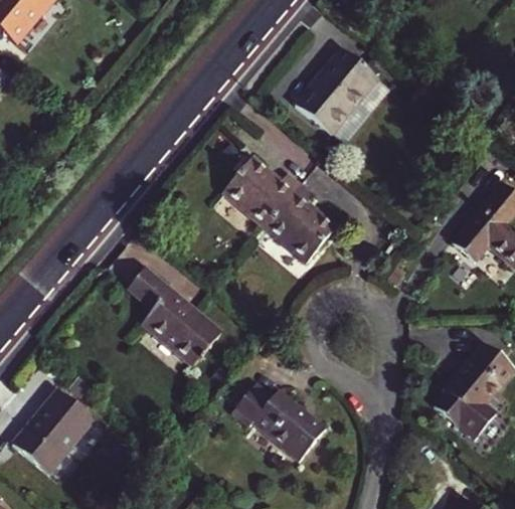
[(40,12),(50,0),(0,0),(0,30),(13,41),(38,10),(40,12)]
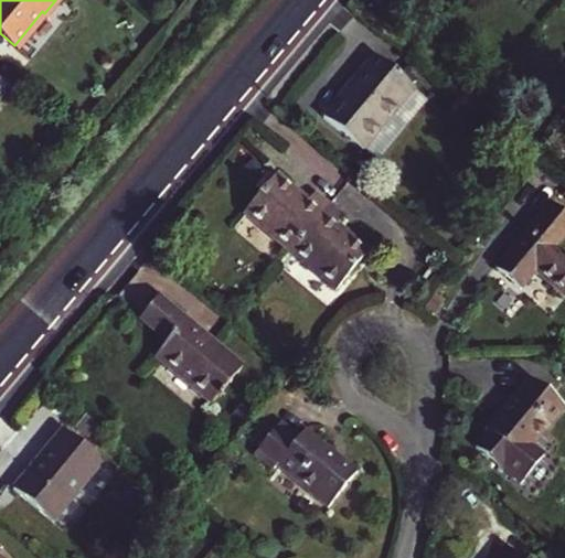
[(374,54),(321,117),(360,148),(412,84),(374,54)]
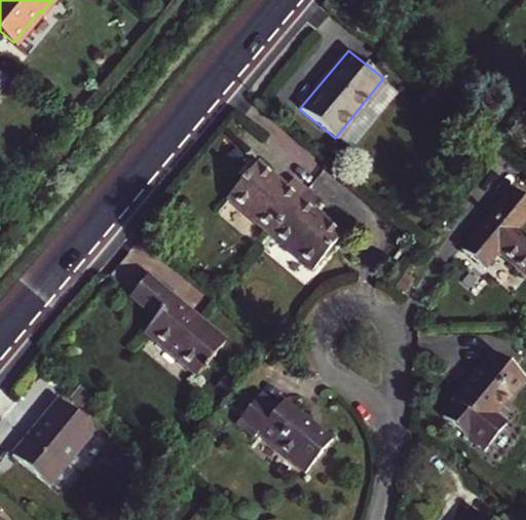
[(272,231),(308,187),(294,176),(288,185),(258,160),(229,195),(272,231)]
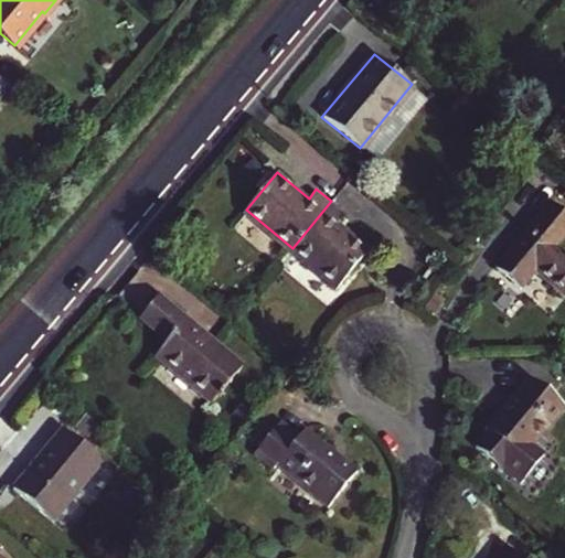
[(564,208),(552,199),(498,265),(521,285),(536,266),(564,288),(564,247),(557,242),(564,232),(564,208)]
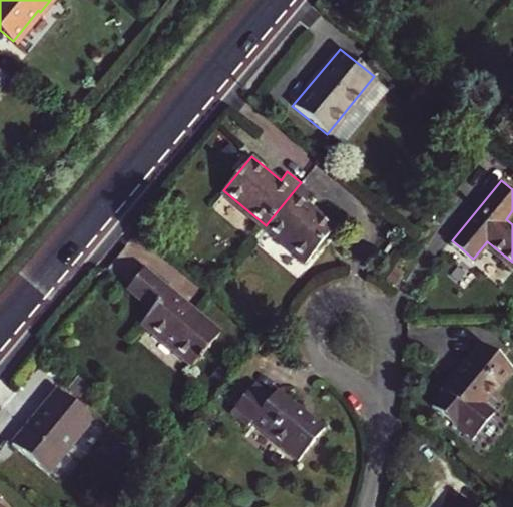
[(301,182),(266,225),(307,260),(335,225),(305,200),(312,191),(301,182)]
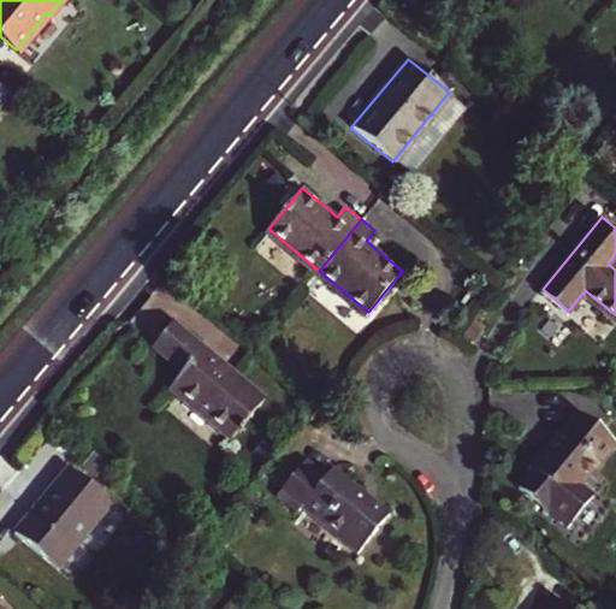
[(265,395),(235,371),(173,320),(154,343),(184,367),(171,384),(232,433),(265,395)]
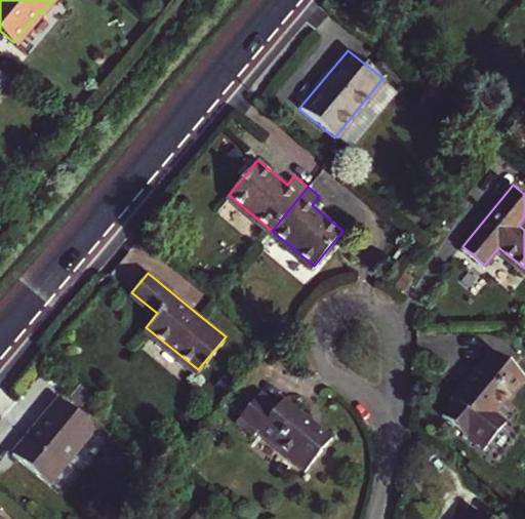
[(524,372),(493,347),(453,395),(455,396),(443,412),(484,446),(507,418),(495,409),(524,373),(524,372)]
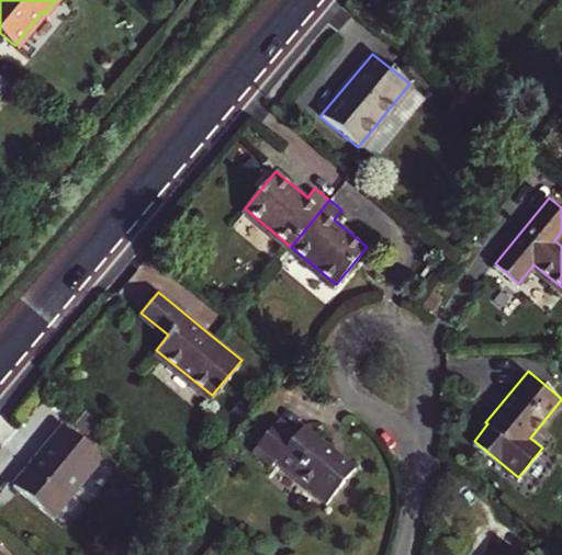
[(326,500),(355,465),(305,425),(300,430),(280,414),(254,446),(273,462),(276,459),(326,500)]
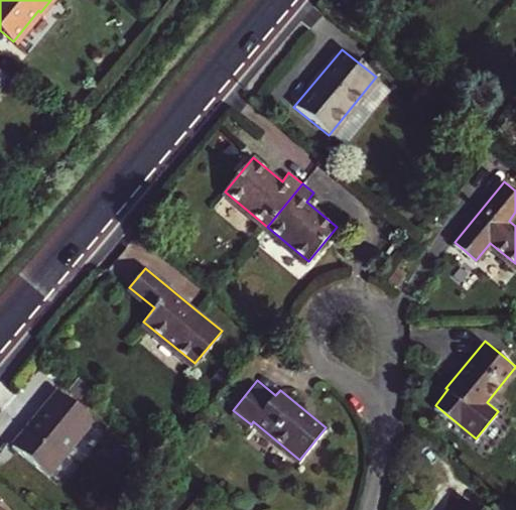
[(56,389),(12,442),(49,473),(93,419),(56,389)]
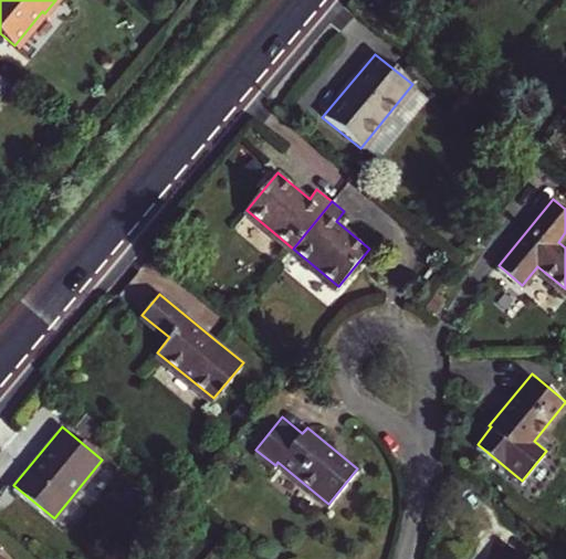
[(525,558),(507,545),(494,558),(525,558)]
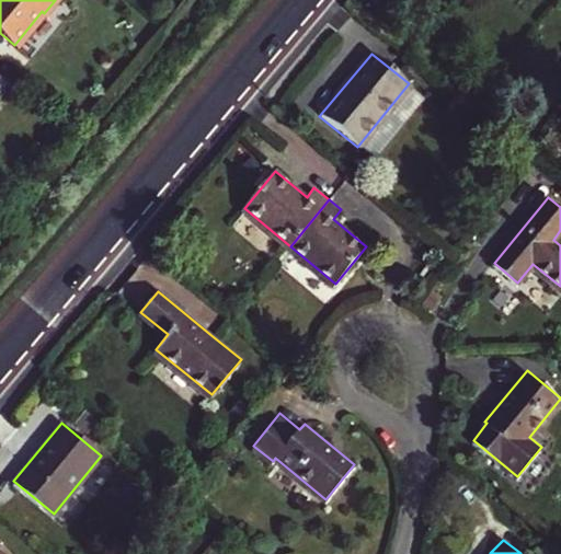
[(0,553),(10,553),(12,552),(0,542),(0,553)]
